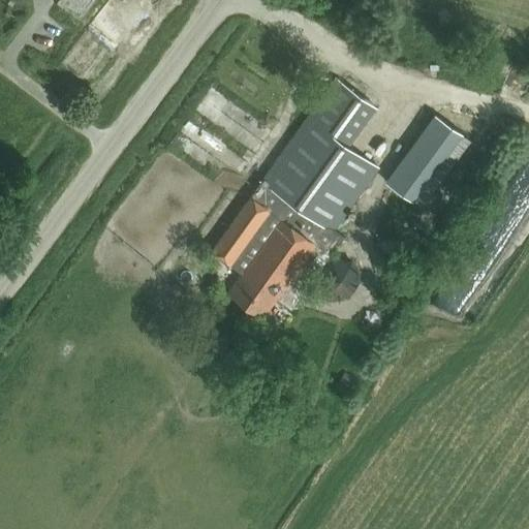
[(106,7),(97,24),(118,34),(126,18),(106,7)]
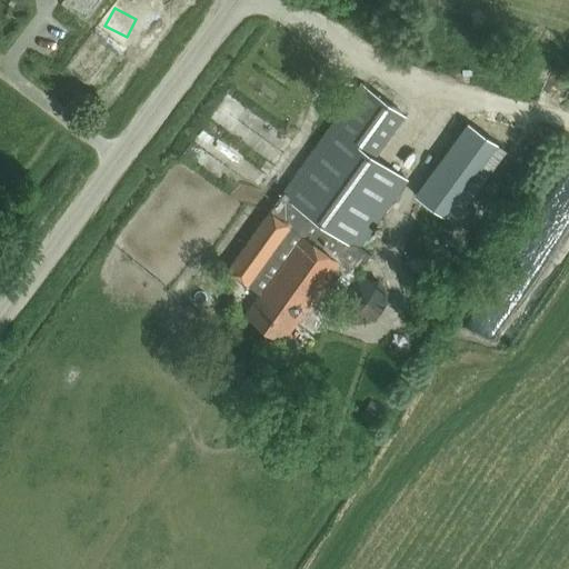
[(102,68),(106,61),(115,65),(125,42),(93,29),(80,58),(102,68)]
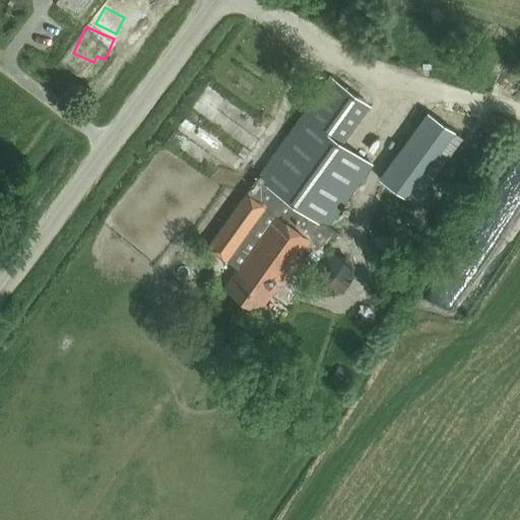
[(328,76),(205,247),(236,269),(222,287),(258,314),(270,295),(285,305),(337,233),(327,225),(371,166),(342,144),(367,105),(328,76)]
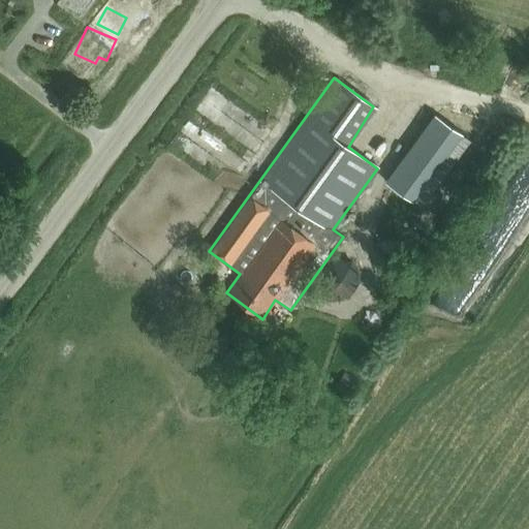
[(229,101),(216,119),(236,134),(249,117),(229,101)]
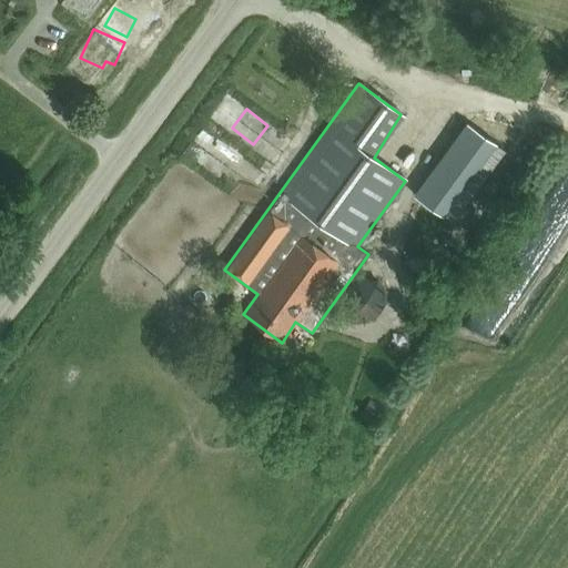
[(503,150),(465,123),(414,194),(450,222),(503,150)]
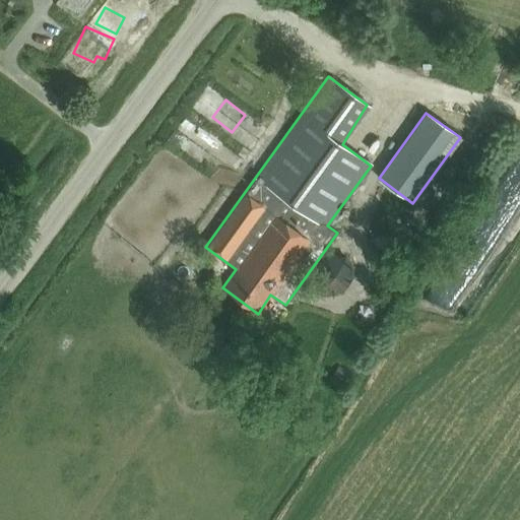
[(198,127),(191,134),(211,153),(218,145),(198,127)]
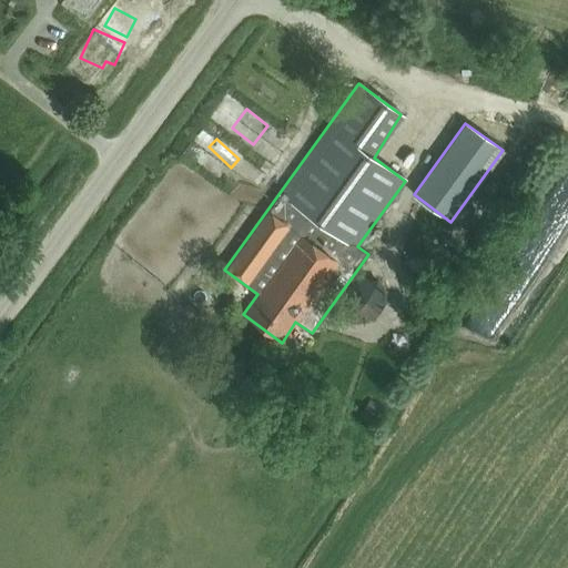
[(567,224),(553,245),(561,251),(567,242),(567,224)]
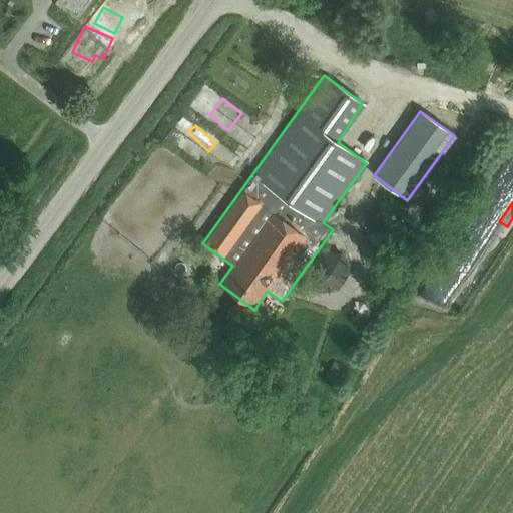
[(438,276),(466,266),(456,237),(451,239),(456,252),(434,261),(439,273),(419,280),(428,303),(446,296),(438,276)]
